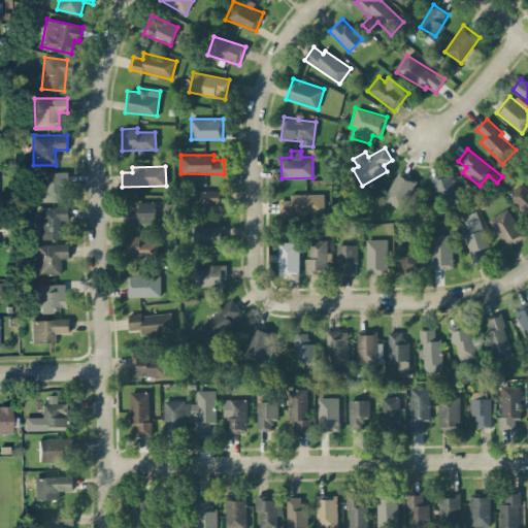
[(442,208),(461,203),(451,170),(432,176),(442,208)]
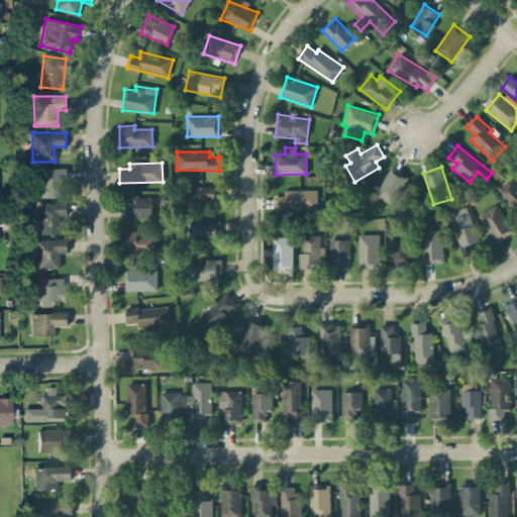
[(38,197),(65,197),(64,168),(38,168),(38,197)]
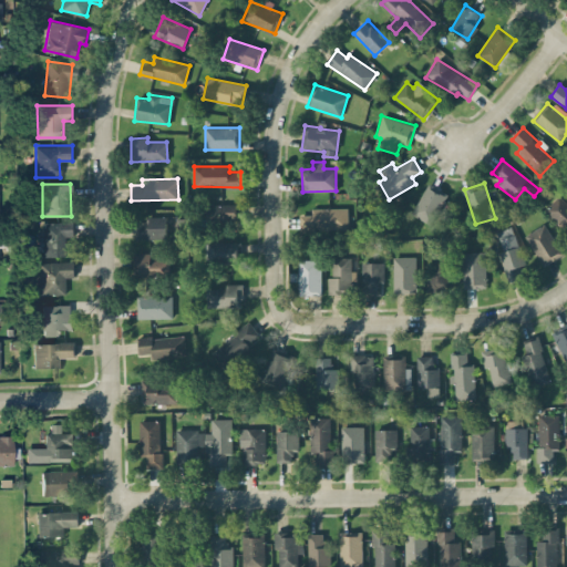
[(412,215),(433,225),(447,193),(426,184),(412,215)]
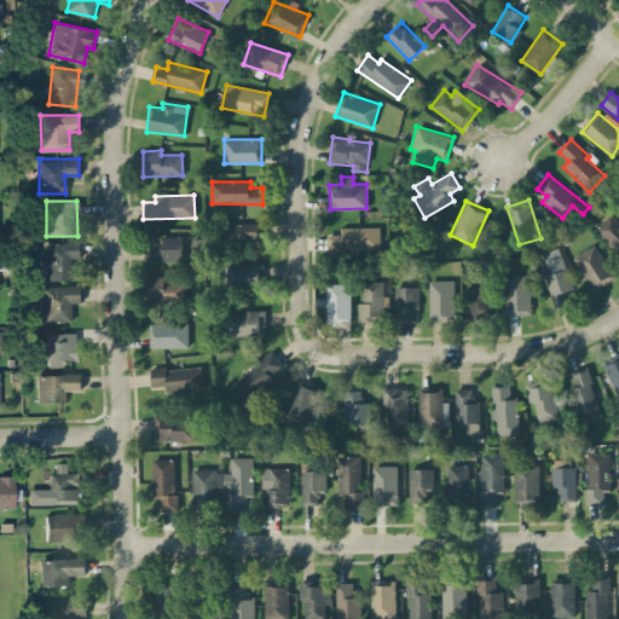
[(618,220),(609,213),(594,231),(618,253),(618,220)]
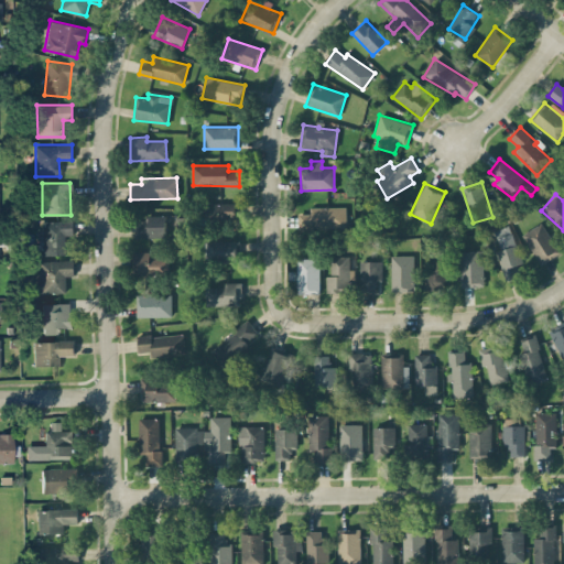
[(207,204),(207,223),(237,221),(237,203),(207,204)]
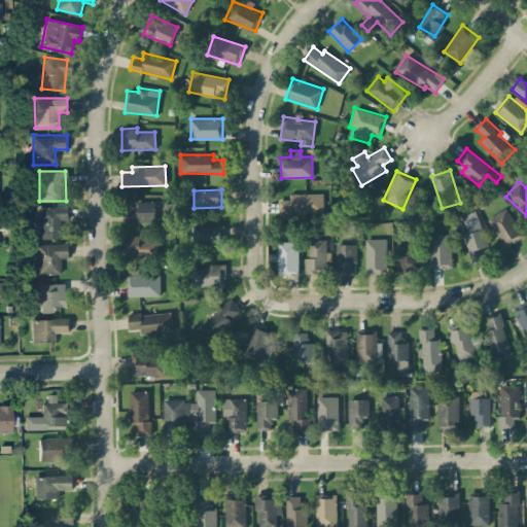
[(324,213),(323,192),(289,195),(289,200),(278,200),(278,215),(324,213)]
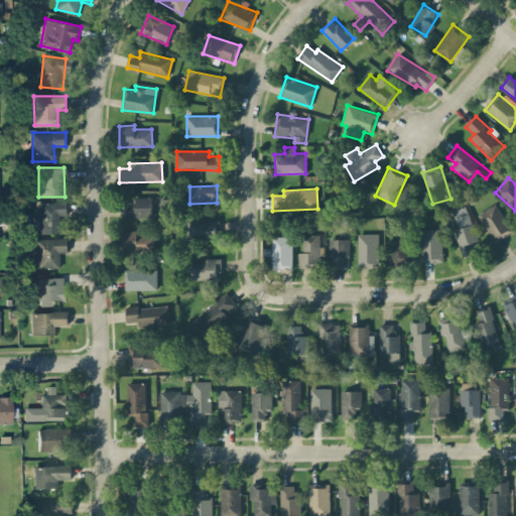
[(123,218),(150,218),(150,197),(132,198),(132,202),(123,202),(123,218)]
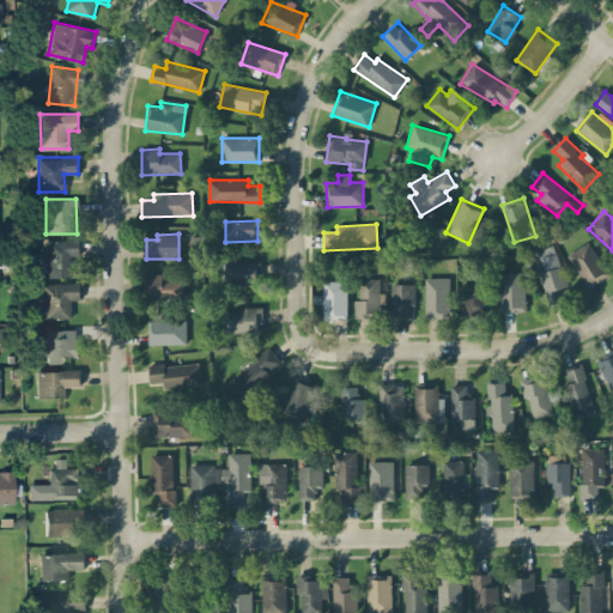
[(80,238),(44,240),(46,277),(71,275),(71,256),(80,256),(80,238)]
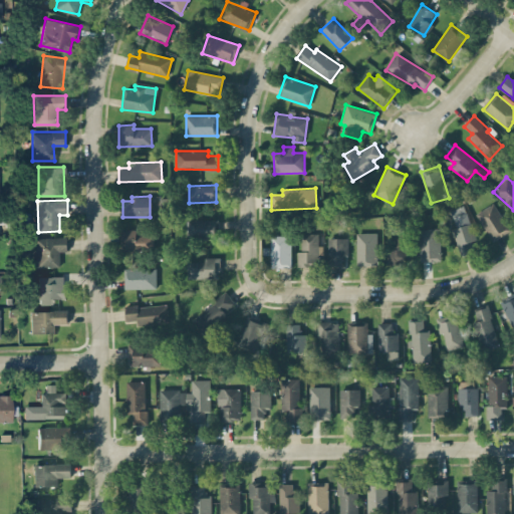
[(508,233),(496,203),(477,211),(490,241),(508,233)]
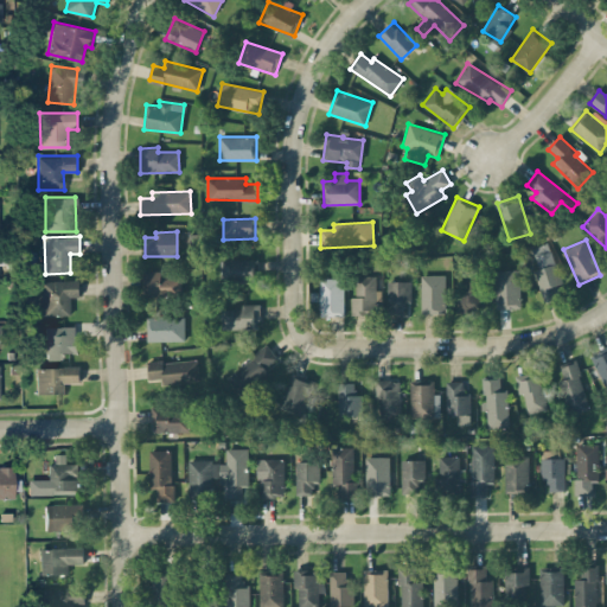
[(534,270),(542,300),(564,294),(549,243),(531,248),(538,269),(534,270)]
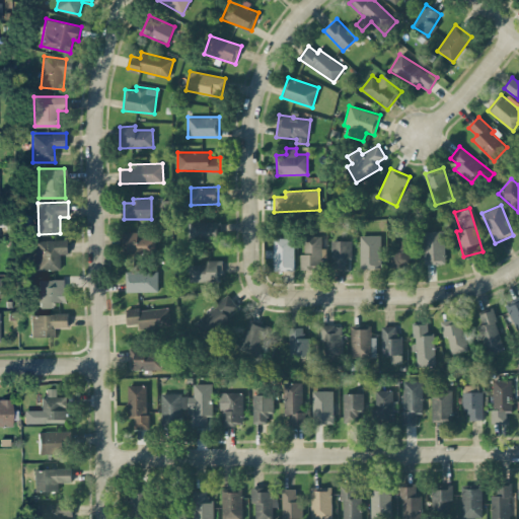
[(188,222),(189,242),(217,242),(217,221),(188,222)]
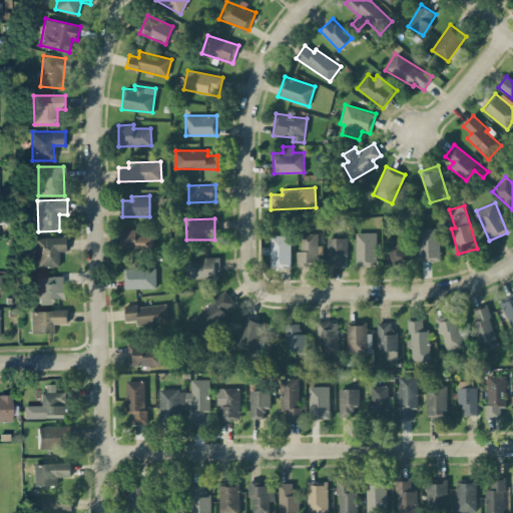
[(419,228),(420,261),(440,261),(439,227),(419,228)]
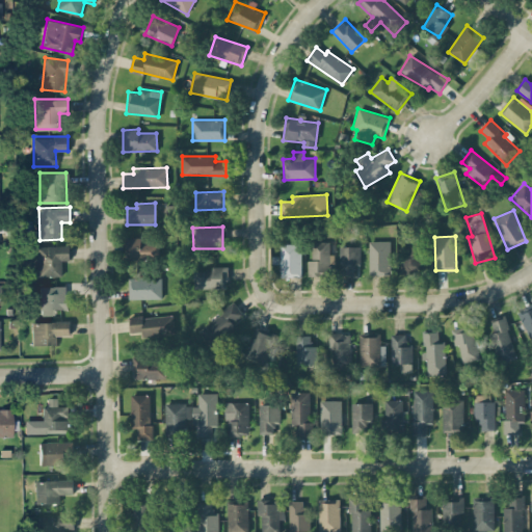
[(141,237),(124,238),(125,260),(159,259),(158,241),(141,242),(141,237)]
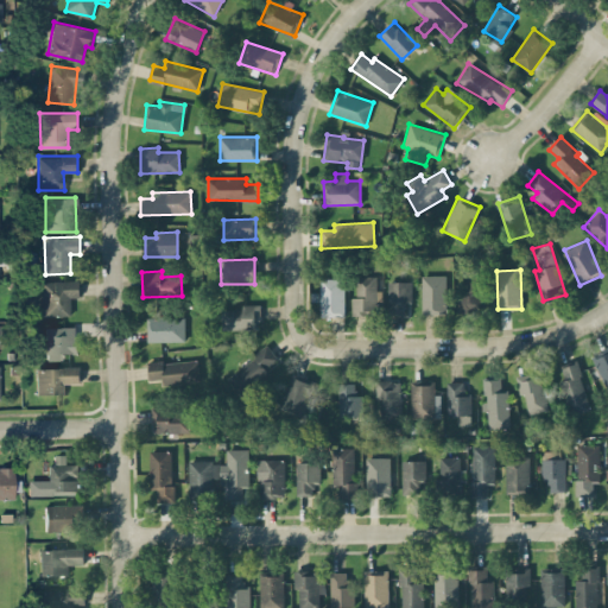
[(460,310),(480,311),(481,272),(461,272),(460,310)]
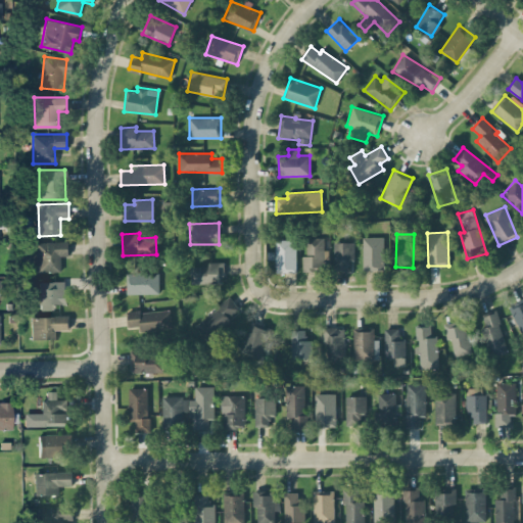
[(362,237),(363,270),(384,270),(383,237),(362,237)]
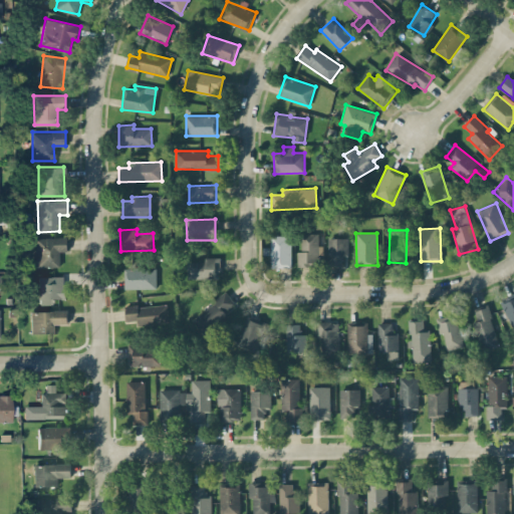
[(271,268),(291,268),(291,235),(271,236),(271,268)]
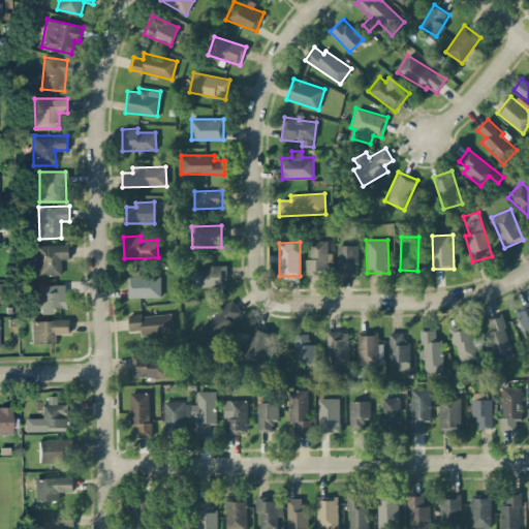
[(328,242),(311,242),(310,258),(307,258),(306,275),(330,275),(330,252),(328,252),(328,242)]
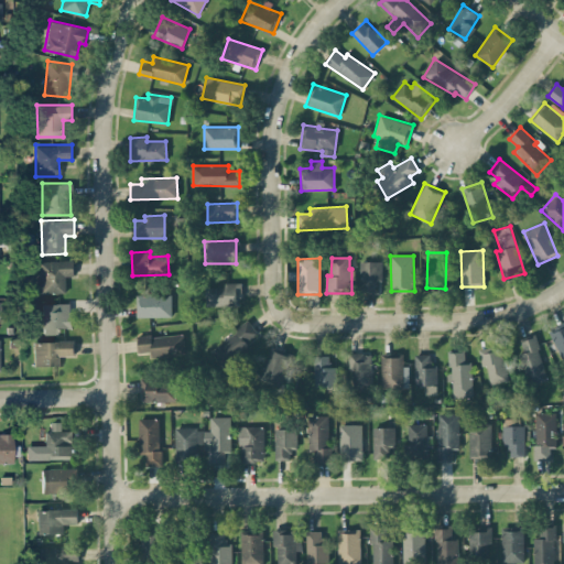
[(38,260),(39,293),(65,293),(65,277),(74,275),(74,260),(38,260)]
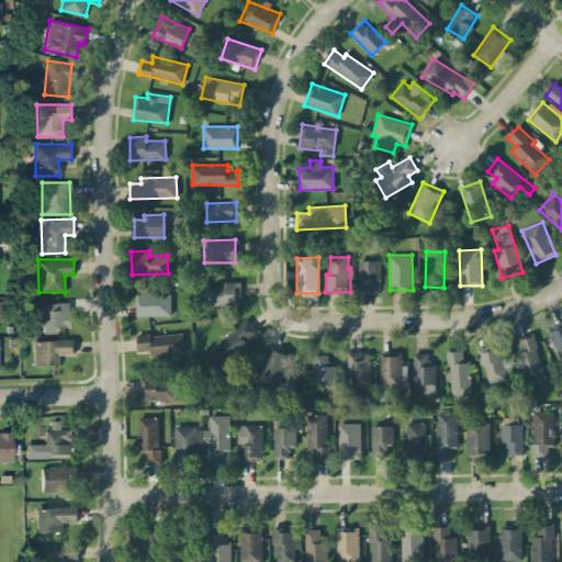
[(359,291),(375,291),(375,280),(380,280),(380,260),(358,260),(359,291)]
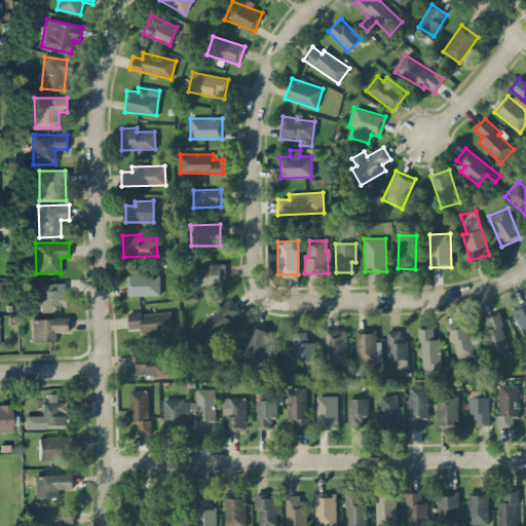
[(192,286),(225,285),(225,263),(209,263),(209,267),(191,268),(192,286)]
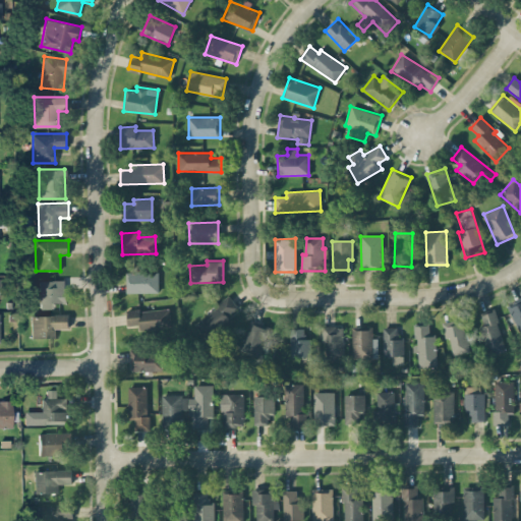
[(125,273),(126,293),(158,292),(158,272),(125,273)]
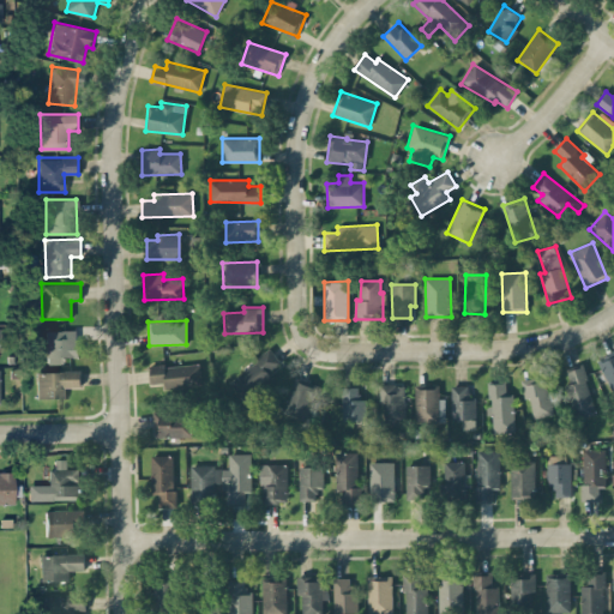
[(46,330),(47,363),(64,363),(64,356),(77,356),(77,330),(46,330)]
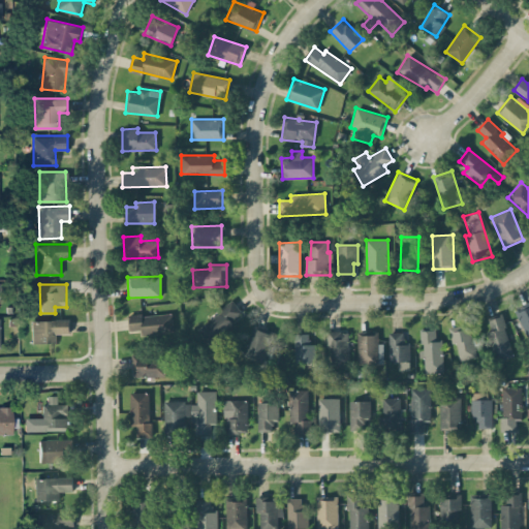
[(242,312),(234,301),(197,328),(210,344),(237,323),(232,319),(242,312)]
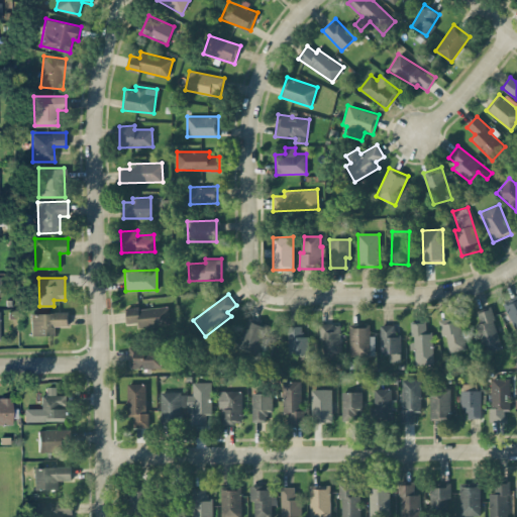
[(516,297),(505,302),(516,331),(516,297)]
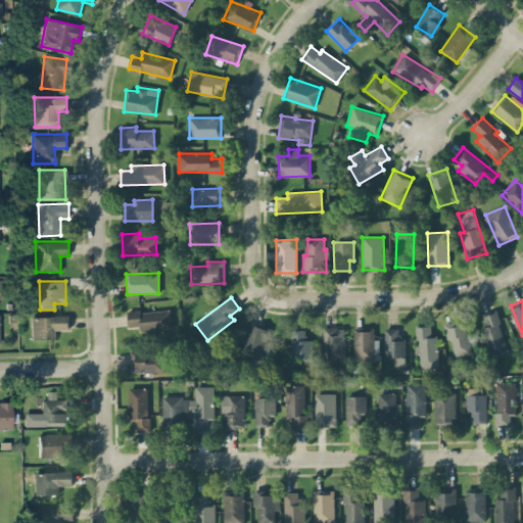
[(127,327),(140,326),(140,330),(172,329),(171,310),(127,312),(127,327)]
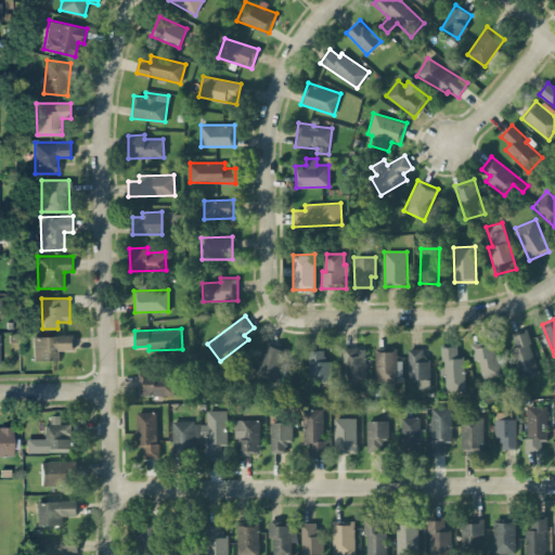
[(512,332),(515,347),(512,348),(518,379),(539,375),(528,328),(512,332)]
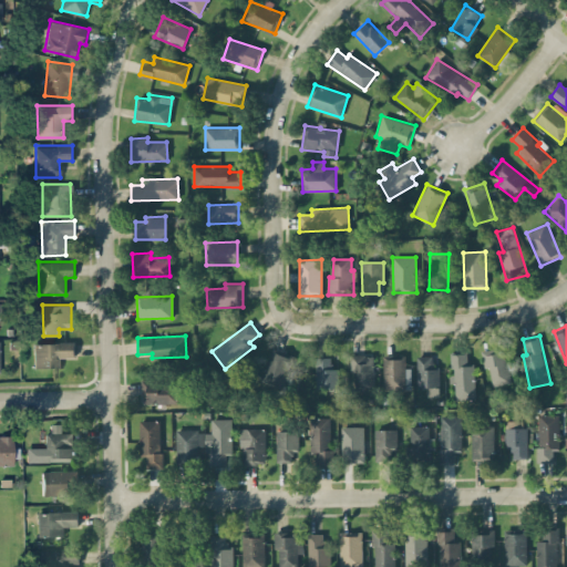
[(33,342),(33,367),(60,367),(60,357),(74,358),(74,343),(33,342)]
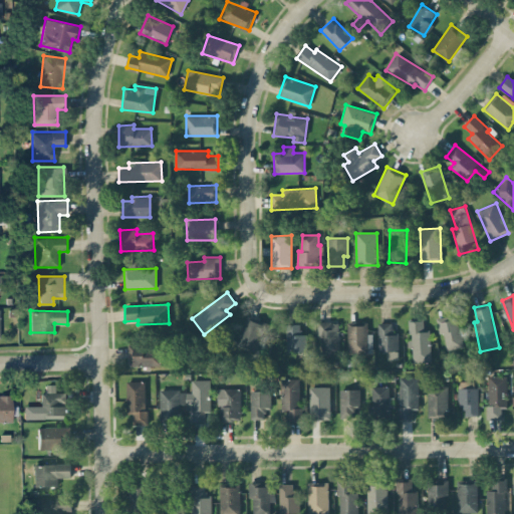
[(236,345),(255,352),(266,322),(248,315),(236,345)]
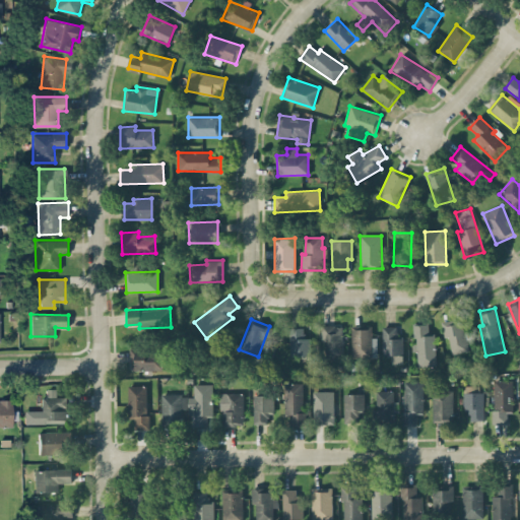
[(442,322),(443,337),(449,336),(451,353),(467,351),(464,319),(442,322)]
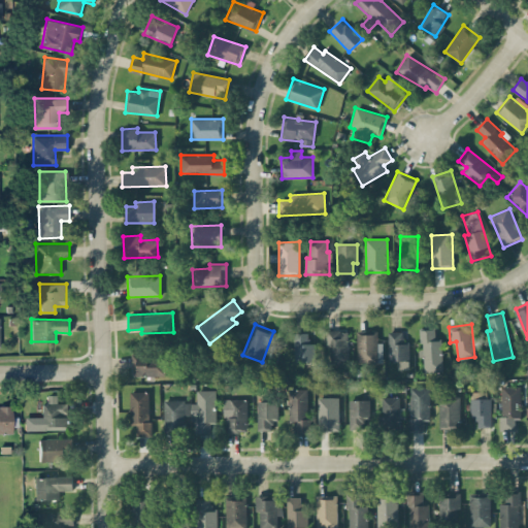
[(434,329),(419,329),(420,357),(423,357),(423,372),(442,371),(441,338),(435,338),(434,329)]
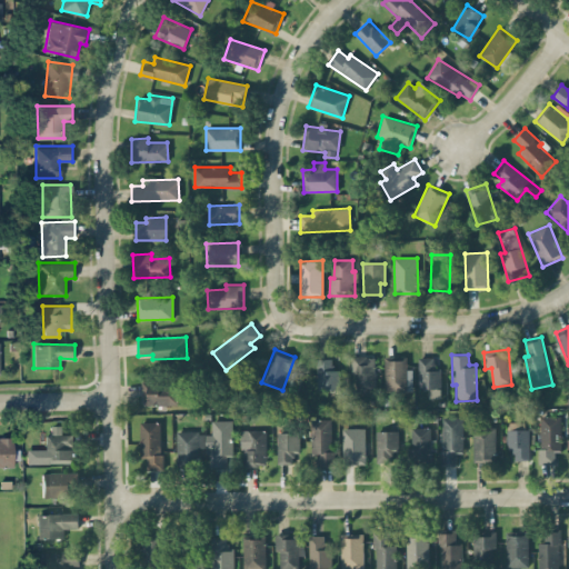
[(357,392),(376,391),(375,356),(356,357),(357,392)]
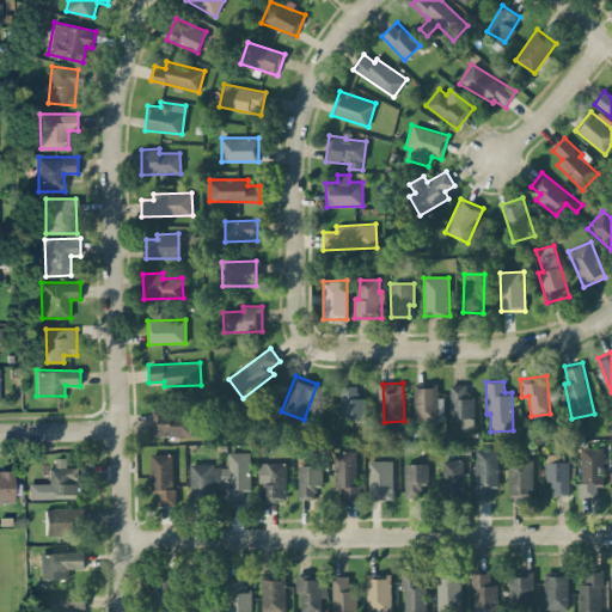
[(414,384),(415,421),(444,421),(442,397),(438,397),(438,383),(414,384)]
